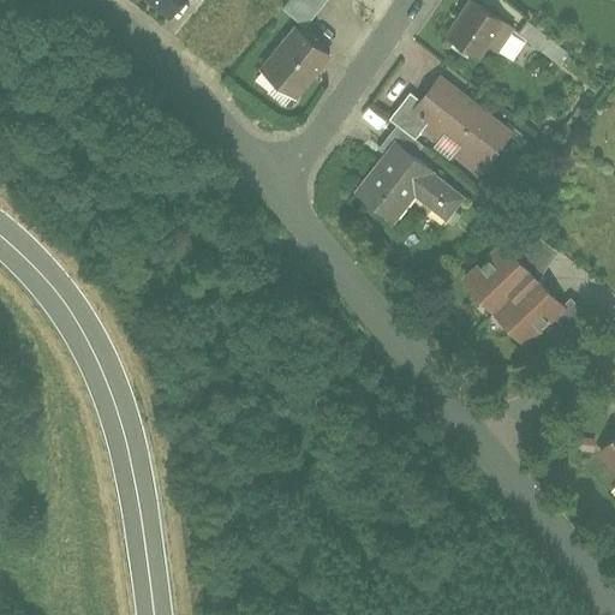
[(139,0),(169,23),(186,0),(139,0)]
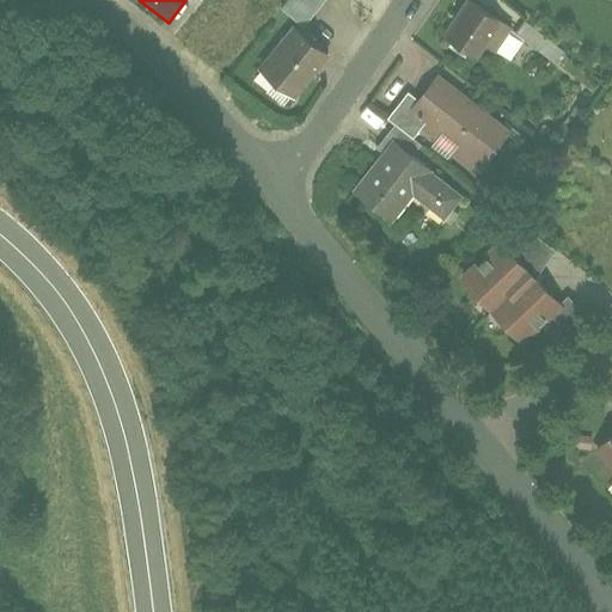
[(304,29),(328,0),(288,0),(281,10),(304,29)]
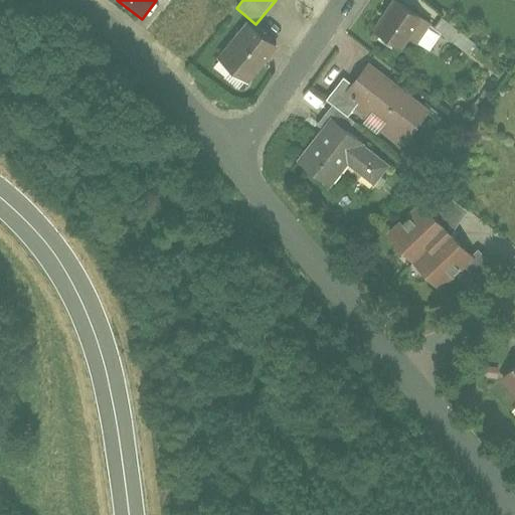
[(396,0),(393,0),(373,30),(399,47),(419,15),(396,0)]
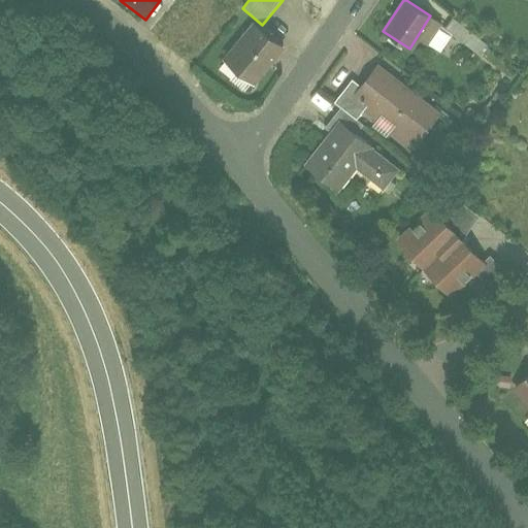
[(482,51),(488,40),(452,21),(446,31),(482,51)]
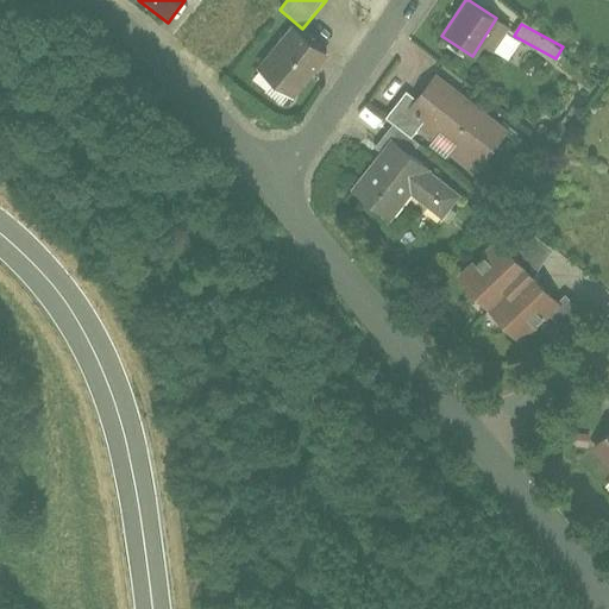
[(328,57),(293,27),(258,71),(294,100),(328,57)]
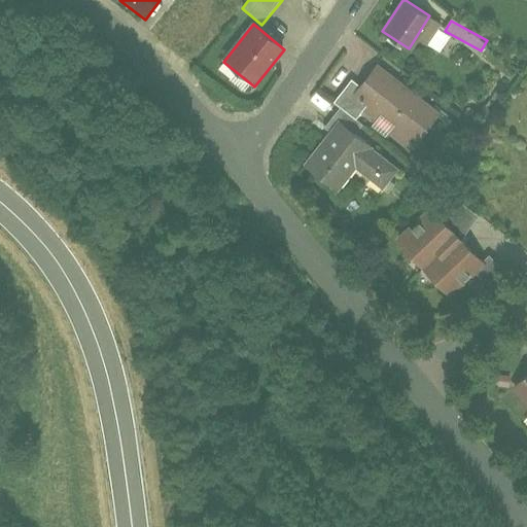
[(351,106),(413,152),(444,112),(383,65),(351,106)]
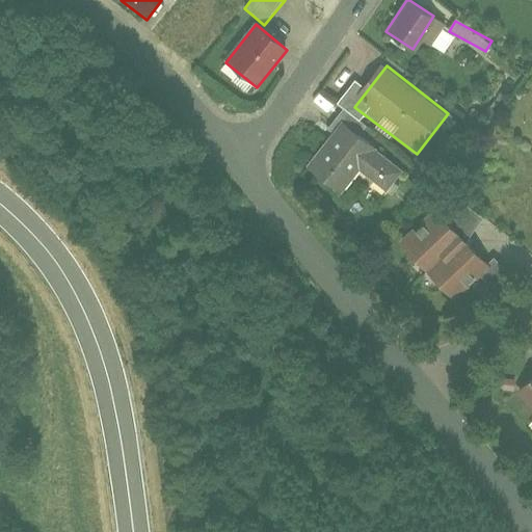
[(342,118),(307,165),(342,193),(357,174),(387,195),(407,168),(342,118)]
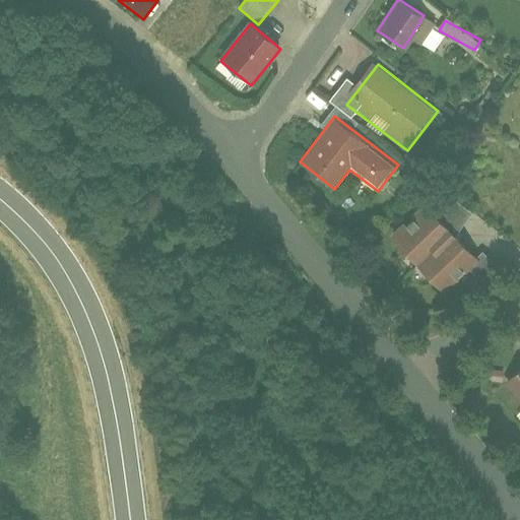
[(519,178),(513,173),(517,169),(497,151),(470,182),(496,204),(491,209),(516,231),(519,226),(519,225),(519,178)]
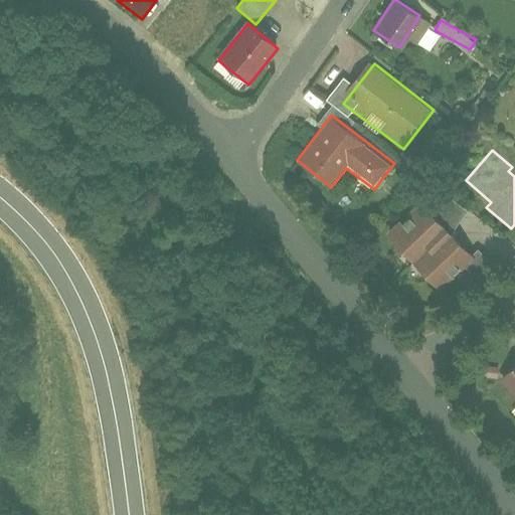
[(421,201),(386,233),(441,293),(476,261),(421,201)]
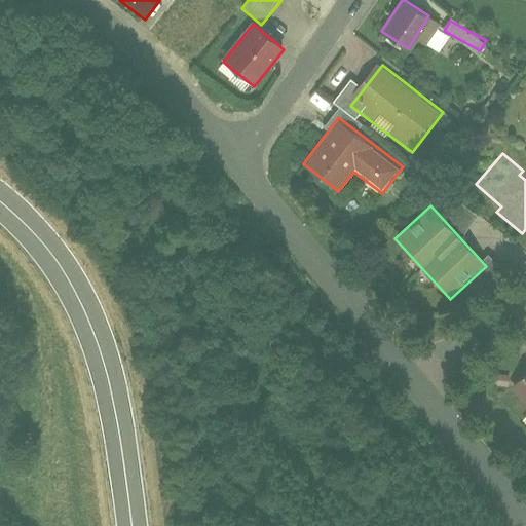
[(525,375),(513,389),(525,402),(525,375)]
